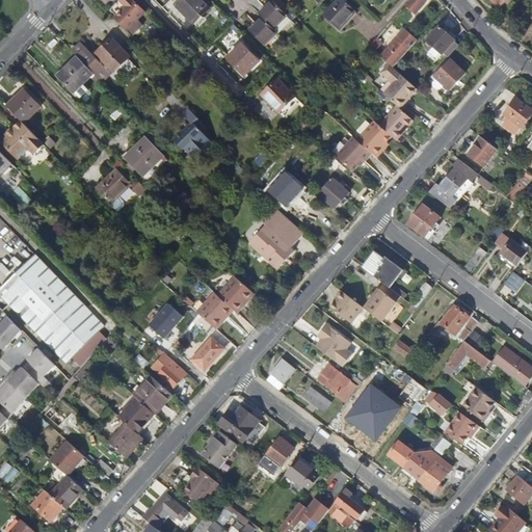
[(115,17),(128,29),(134,24),(139,29),(143,25),(138,20),(145,12),(133,0),(120,0),(126,6),(115,17)]
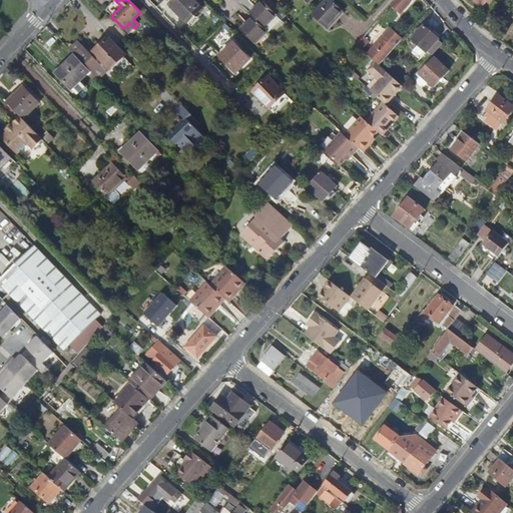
[(195,16),(202,9),(193,0),(174,0),(170,5),(188,23),(195,16)]
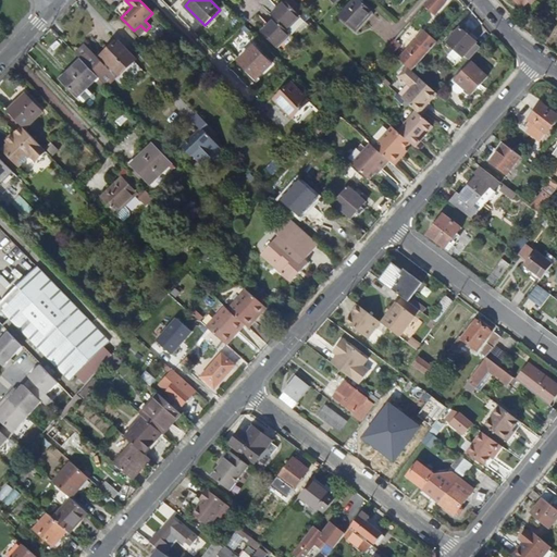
[(359,0),(353,0),(338,14),(355,29),(371,11),(359,0)]
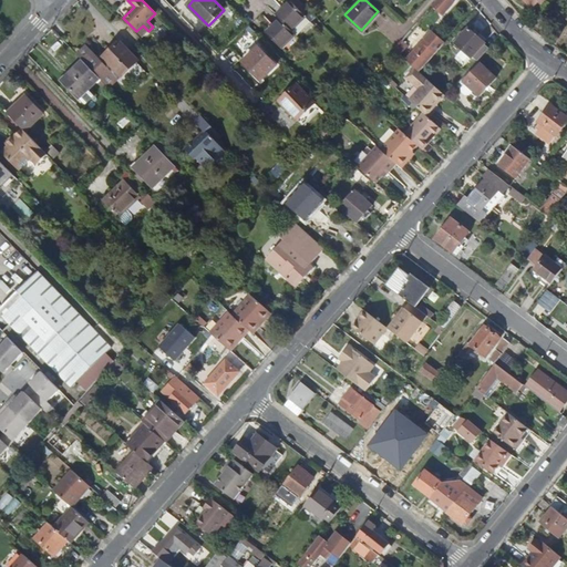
[(454,2),(451,0),(437,0),(433,6),(443,14),(454,2)]
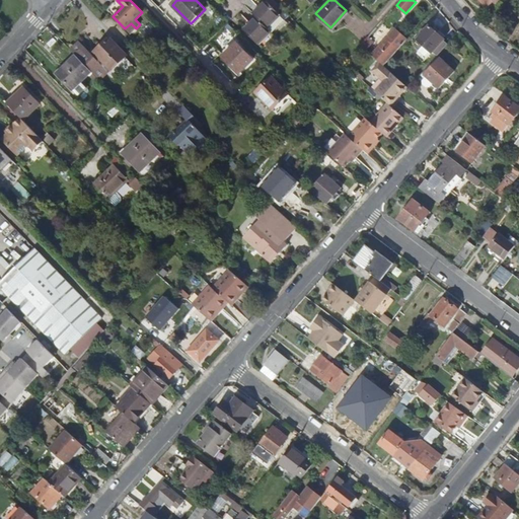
[(498,4),(501,0),(479,0),(488,7),(489,8),(495,2),(498,4)]
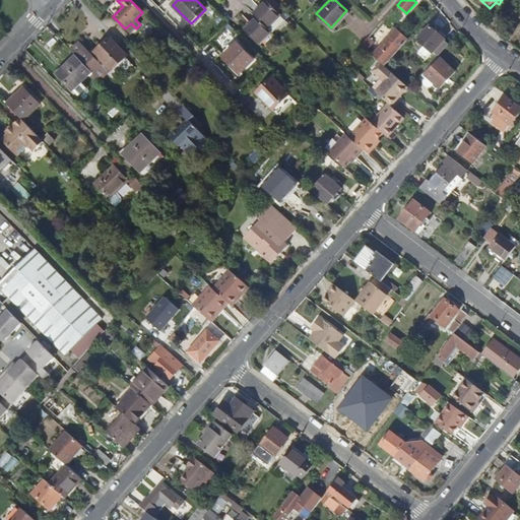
[(280,14),(267,1),(254,13),(257,16),(244,29),(258,44),(271,31),(268,27),(280,14)]
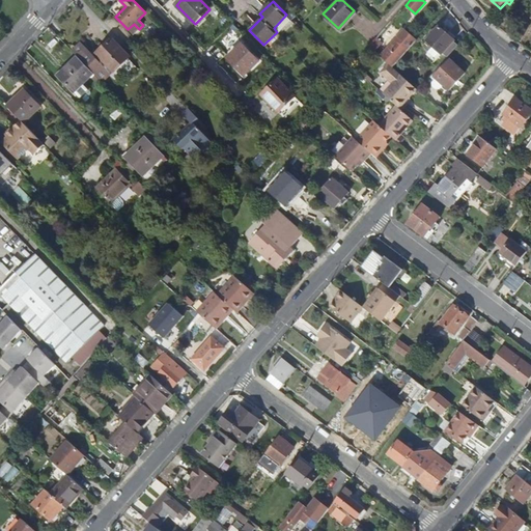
[(133,35),(139,29),(134,24),(128,29),(133,35)]
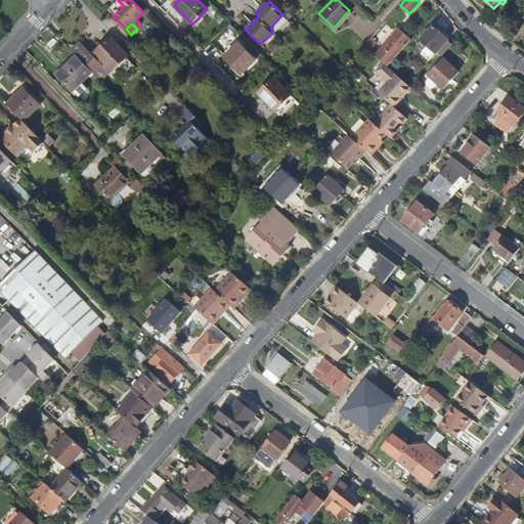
[(434,27),(422,41),(436,54),(448,40),(434,27)]
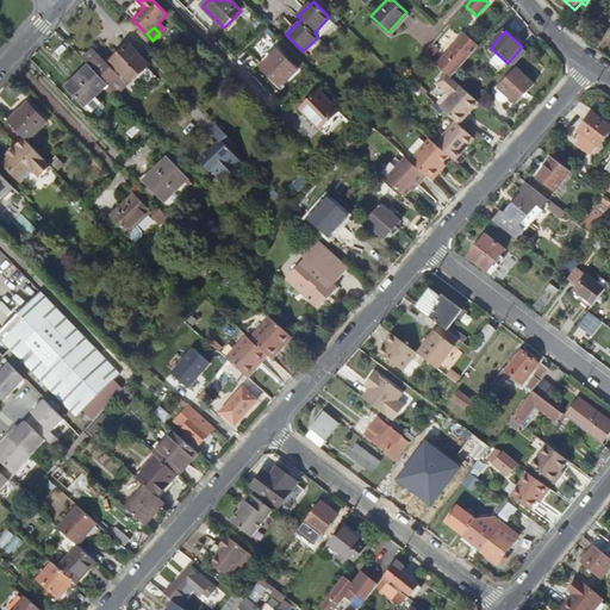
[(465,35),(436,66),(444,73),(450,78),(478,47),(465,35)]
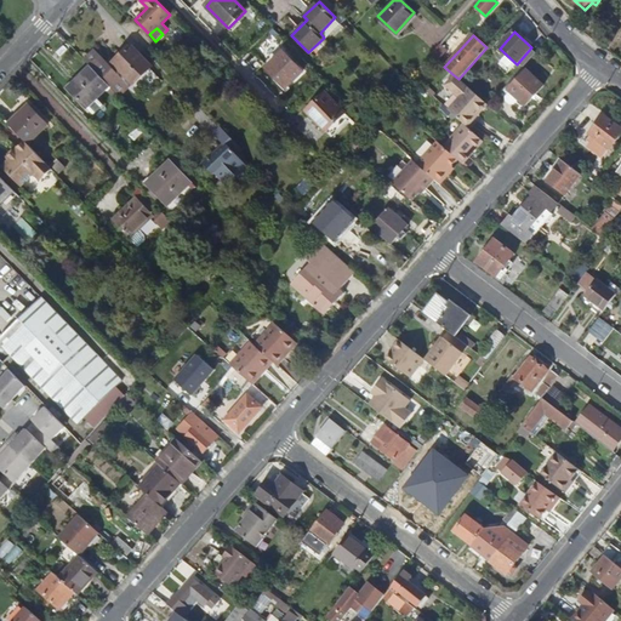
[(275,72),(288,60),(268,39),(254,53),(273,74),(275,72)]
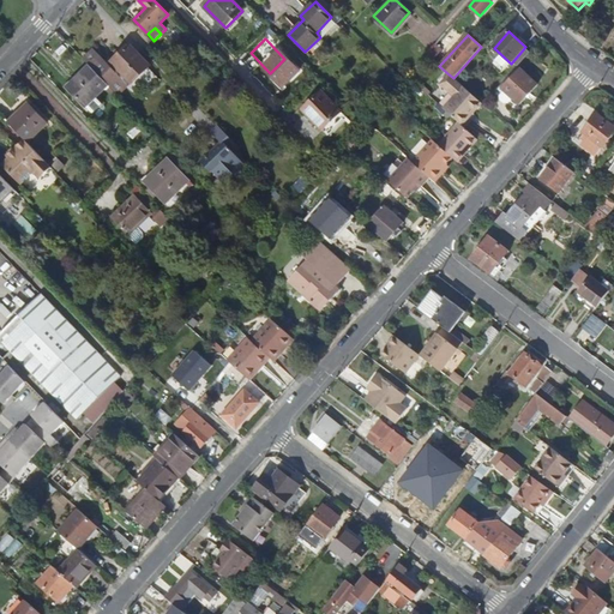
[(106,62),(103,60),(88,44),(79,54),(91,66),(109,85),(113,89),(122,79),(116,74),(121,70),(126,74),(128,77),(144,61),(124,41),(108,56),(109,58),(106,62)]
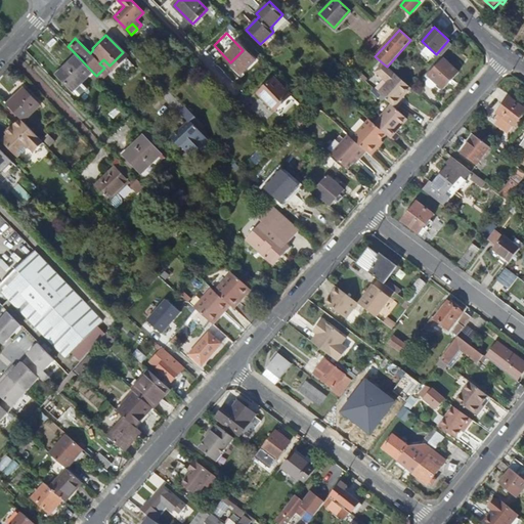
[(380,41),(374,36),(363,46),(370,52),(380,41)]
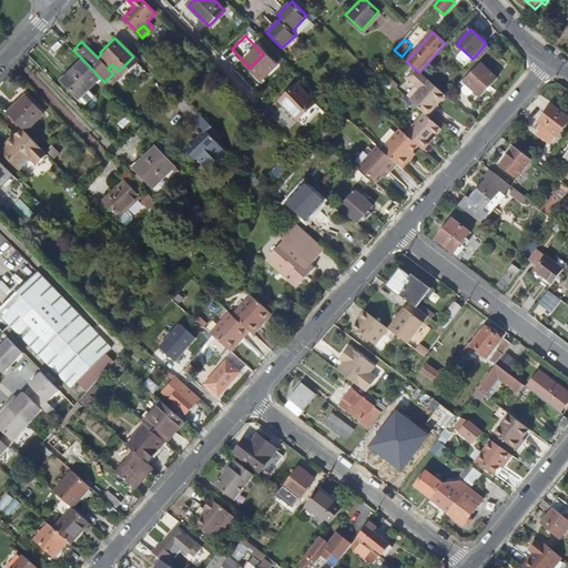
[(81,99),(101,79),(84,61),(63,81),(81,99)]
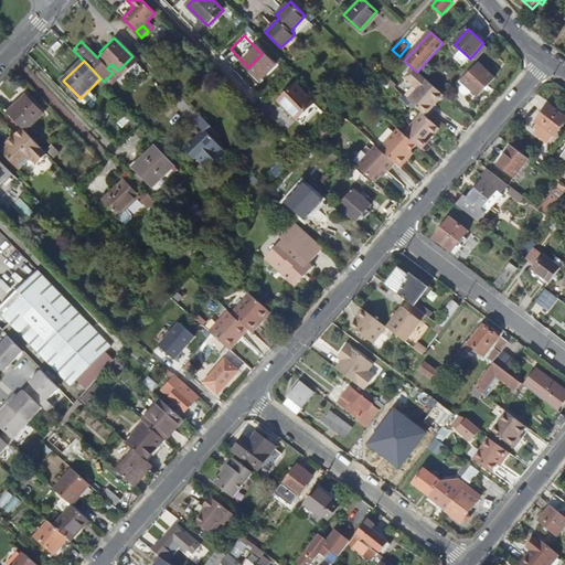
[(459,81),(462,83),(479,64),(477,62),(459,81)]
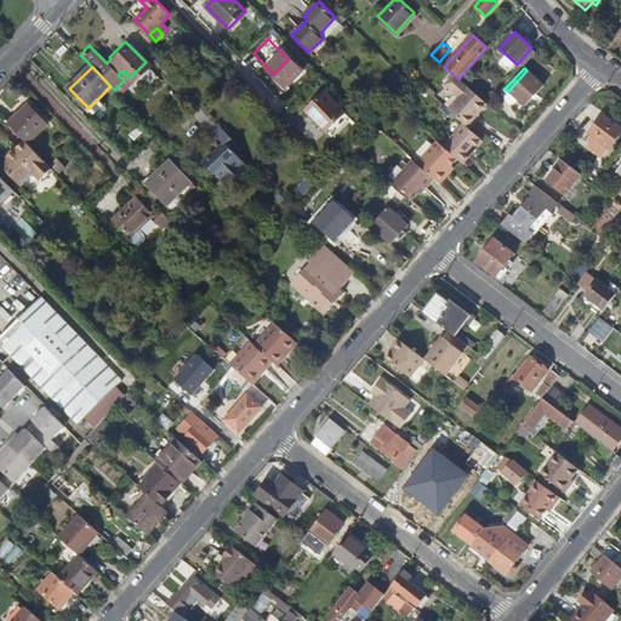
[(124,80),(127,75),(123,70),(118,75),(124,80)]
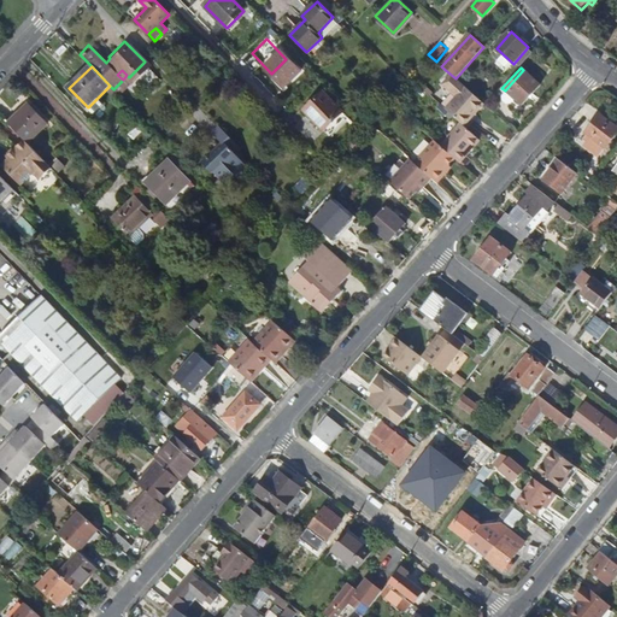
[(541,86),(523,70),(505,90),(522,106),(524,104),(530,110),(540,100),(533,94),(541,86)]
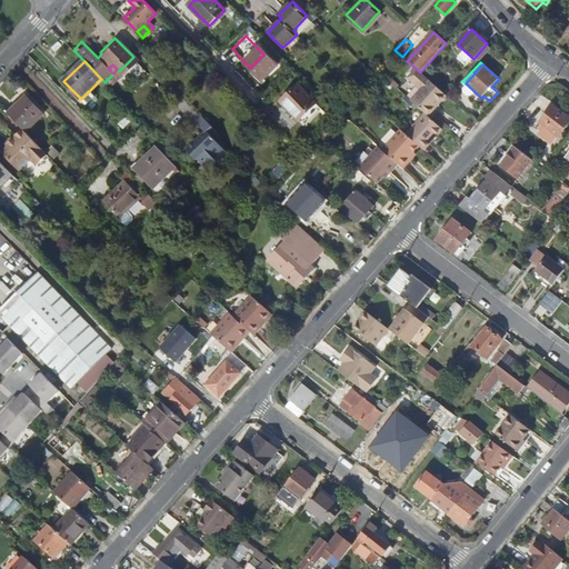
[(419,88),(408,100),(425,115),(427,116),(445,96),(420,72),(415,68),(407,77),(419,88)]
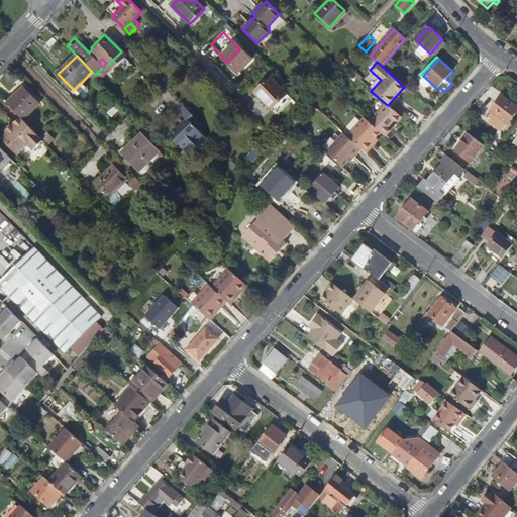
[(260,67),(244,81),(262,98),(276,83),(260,67)]
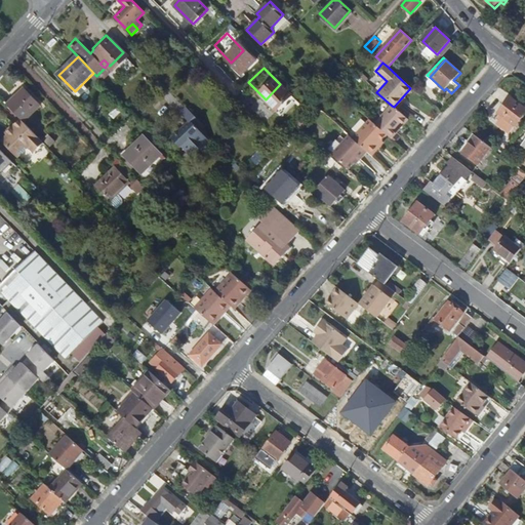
[(26,90),(9,106),(12,110),(25,123),(41,107),(26,90)]
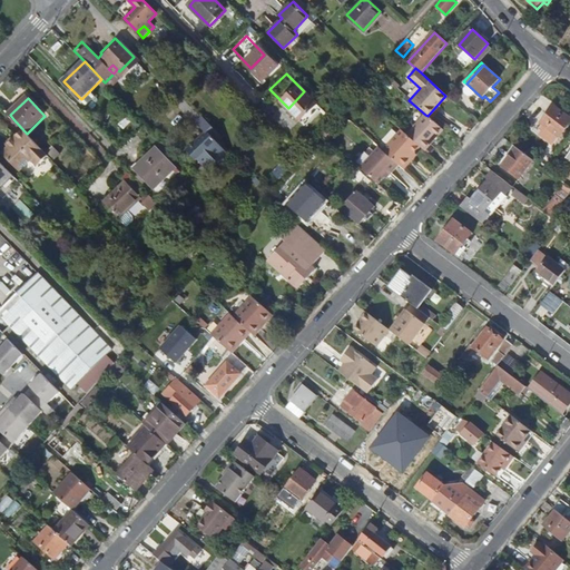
[(547,134),(557,141),(560,138),(559,137),(569,124),(569,119),(554,107),(541,124),(549,130),(547,134)]
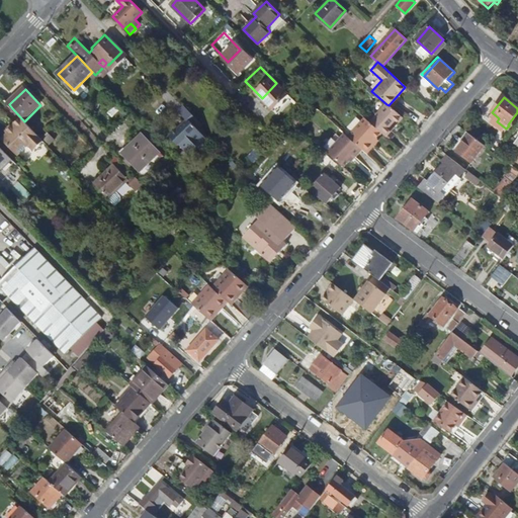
[(197,127),(201,123),(184,104),(178,110),(186,119),(170,136),(178,145),(180,142),(190,152),(205,137),(197,127)]
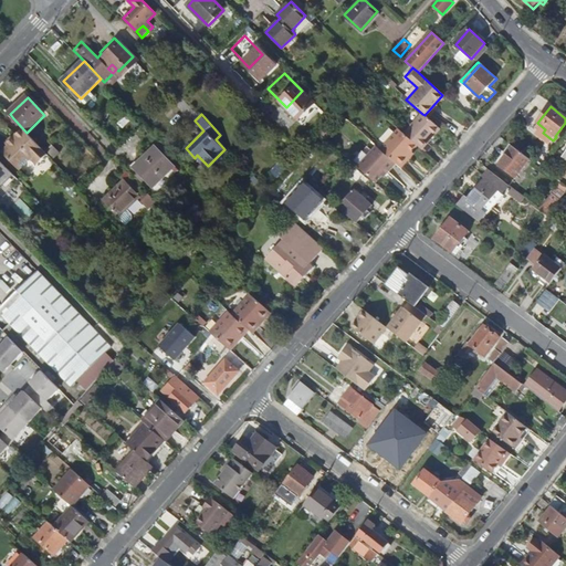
[(440,129),(425,115),(422,114),(405,134),(418,146),(427,154),(432,147),(428,144),(440,129)]
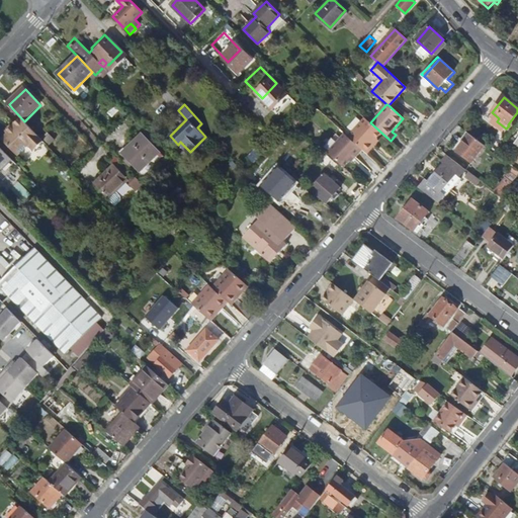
[(24,121),(12,108),(2,117),(4,119),(0,122),(0,137),(9,146),(20,136),(25,142),(34,132),(24,121)]
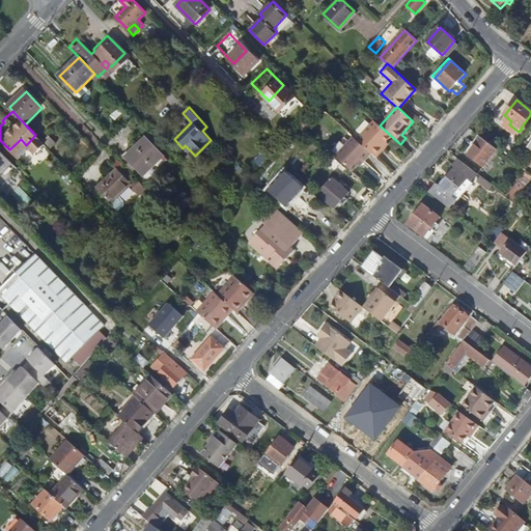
[(375,121),(358,141),(376,158),(384,149),(382,147),(392,137),(380,126),(375,121)]
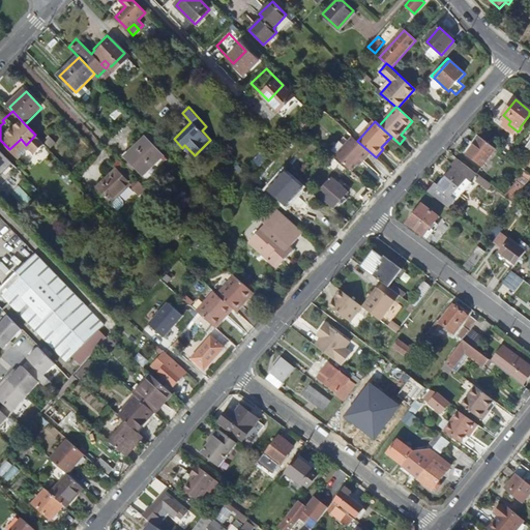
[(147,138),(136,148),(154,168),(166,157),(147,138)]
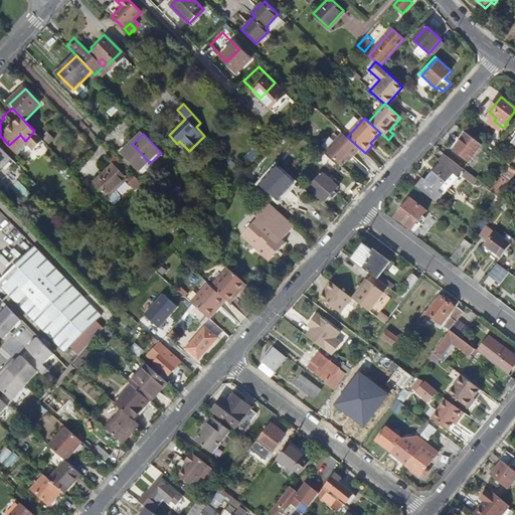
[(365,153),(347,137),(343,134),(326,153),(342,167),(346,162),(353,169),(361,160),(368,167),(374,161),(365,153)]
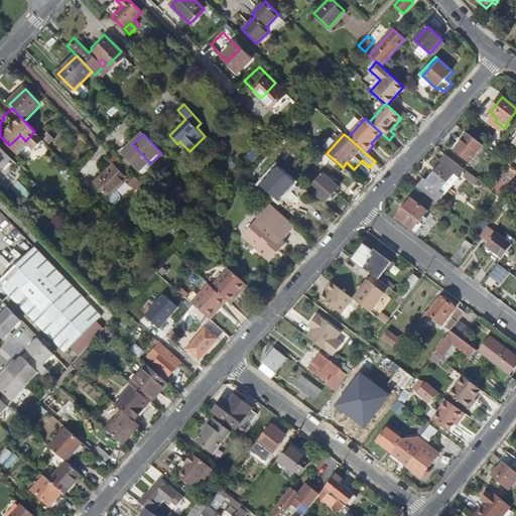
[(470,162),(483,146),(468,134),(455,150),(470,162)]
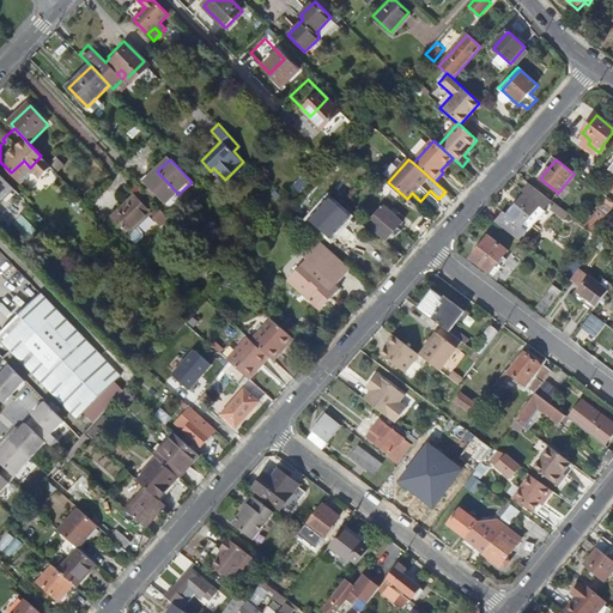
[(167,205),(178,194),(157,171),(146,182),(167,205)]
